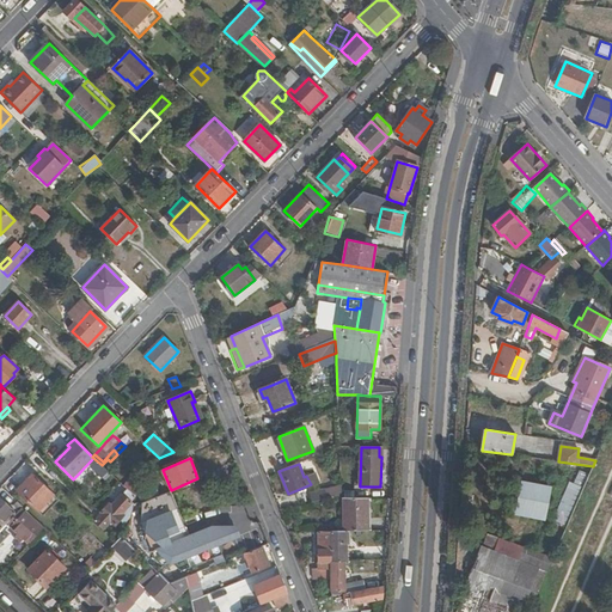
[(554,522),(567,528),(589,475),(580,471),(574,484),(570,483),(554,522)]
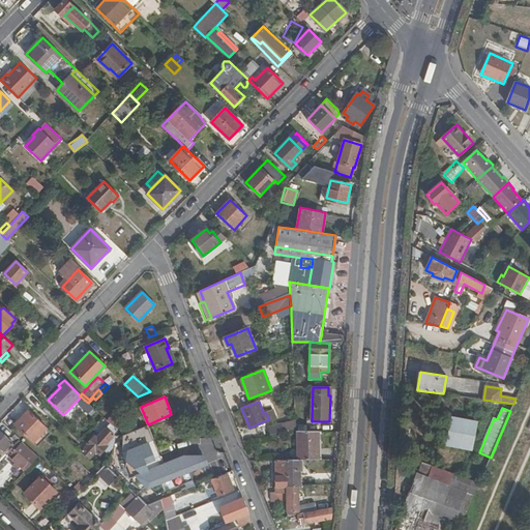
[(117,431),(122,411),(117,409),(116,413),(112,417),(107,412),(102,417),(111,424),(117,431)]
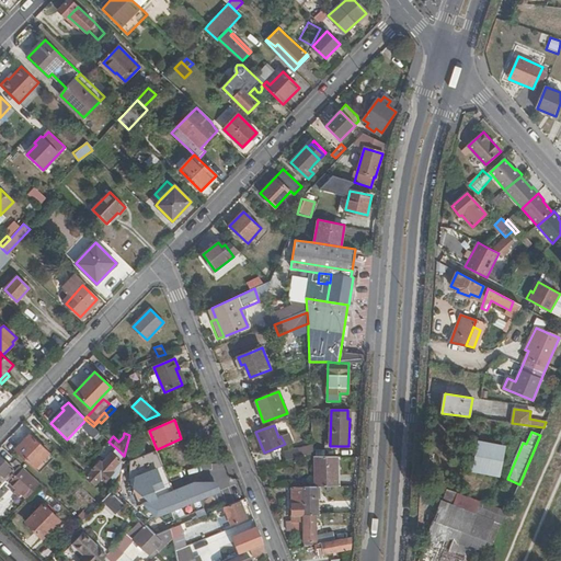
[(30,435),(15,449),(35,468),(49,453),(30,435)]
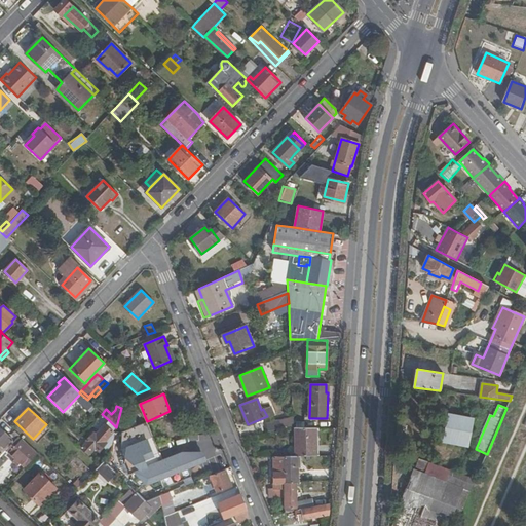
[(468,445),(473,419),(448,415),(444,441),(468,445)]
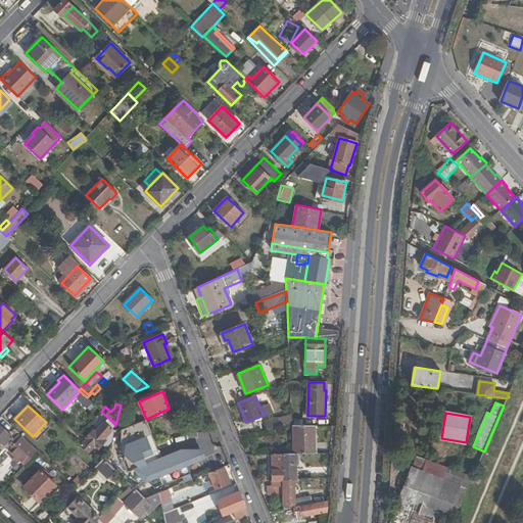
[(122,429),(135,423),(132,416),(117,422),(121,429),(122,429)]
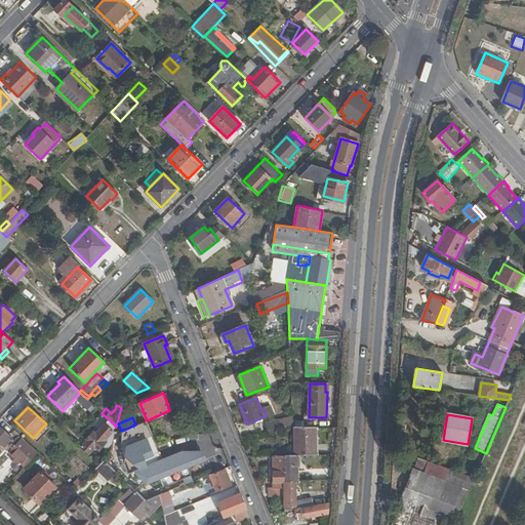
[(269,431),(281,428),(279,419),(267,422),(269,431)]
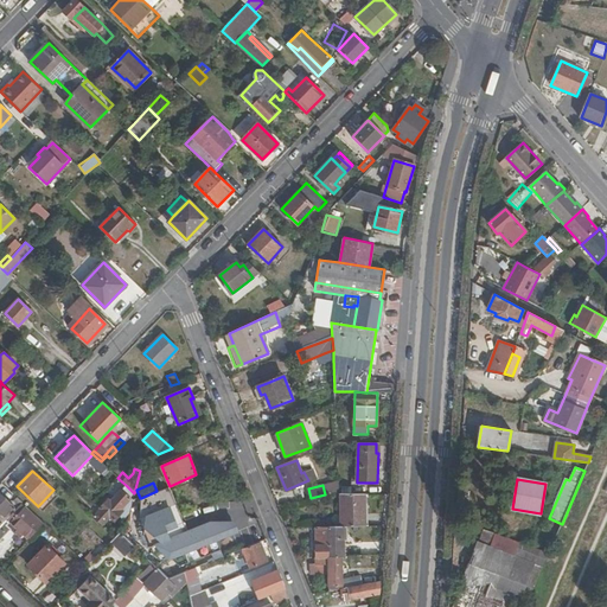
[(122,521),(129,513),(133,502),(134,493),(127,486),(112,502),(109,499),(100,509),(101,510),(94,517),(102,525),(109,518),(114,522),(120,517),(122,521)]
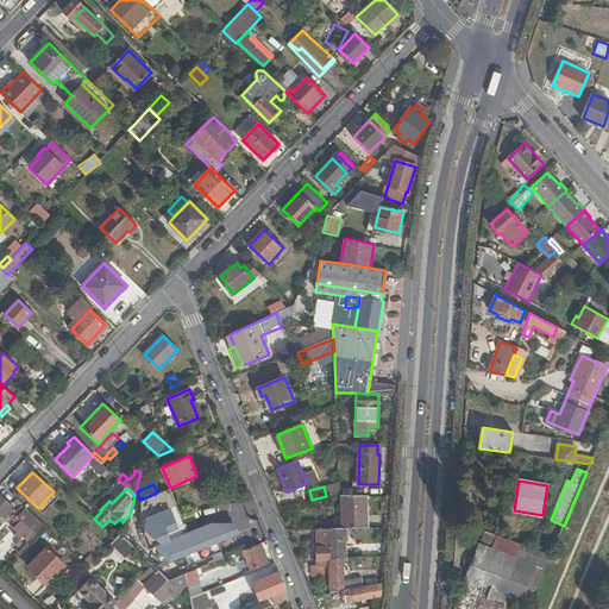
[(189,535),(182,516),(173,491),(168,494),(167,489),(157,493),(142,500),(140,521),(161,573),(169,581),(184,575),(182,567),(220,551),(211,528),(189,535)]
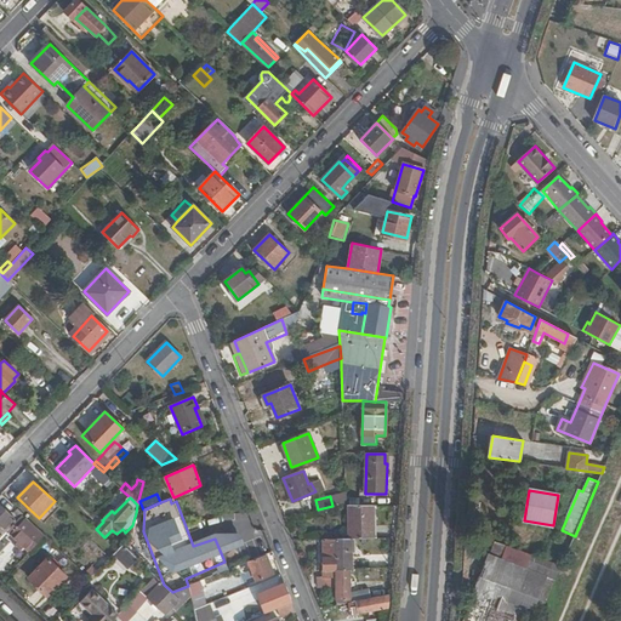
[(0,539),(4,535),(23,514),(13,505),(6,512),(0,506),(0,539)]
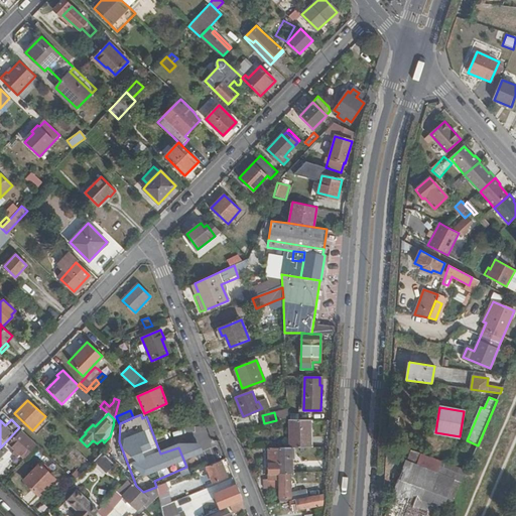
[(290,447),(295,447),(310,446),(310,420),(288,419),(288,447),(280,447),(280,475),(291,474),(290,447)]
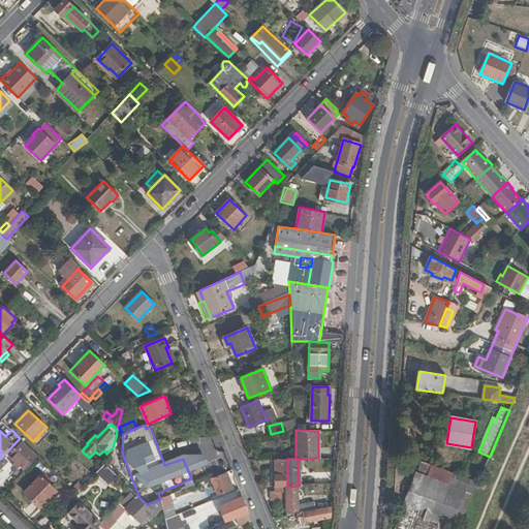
[(39,457),(23,441),(9,456),(14,461),(21,467),(25,471),(39,457)]
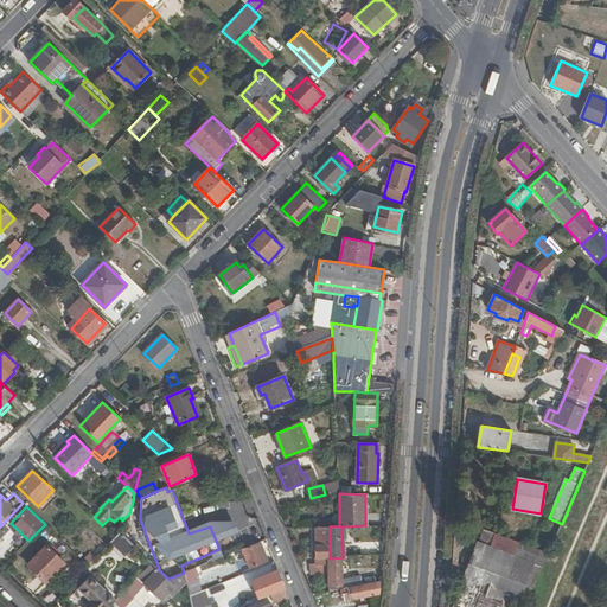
[(0,540),(10,529),(4,523),(0,526),(0,540)]
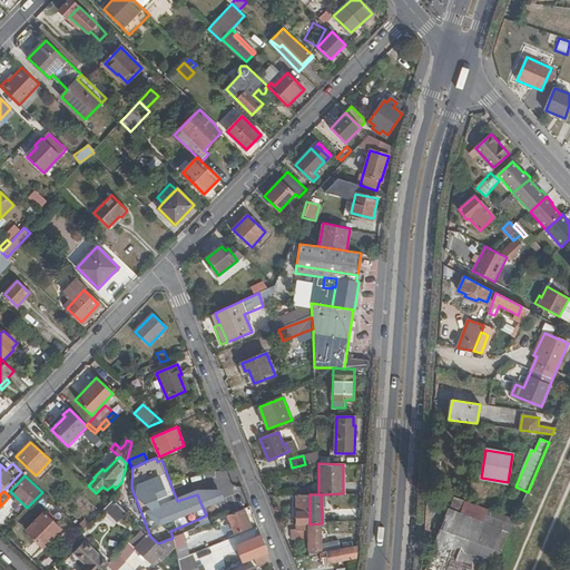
[(106,494),(101,500),(107,505),(112,500),(118,494),(115,491),(109,497),(106,494)]
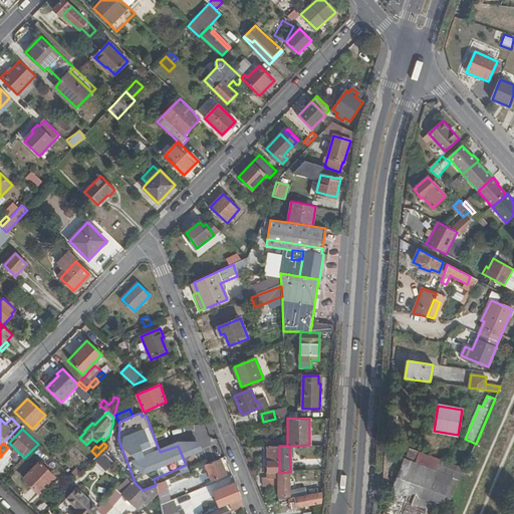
[(263,486),(279,486),(279,473),(279,446),(272,446),(267,446),(268,478),(263,478),(263,486)]
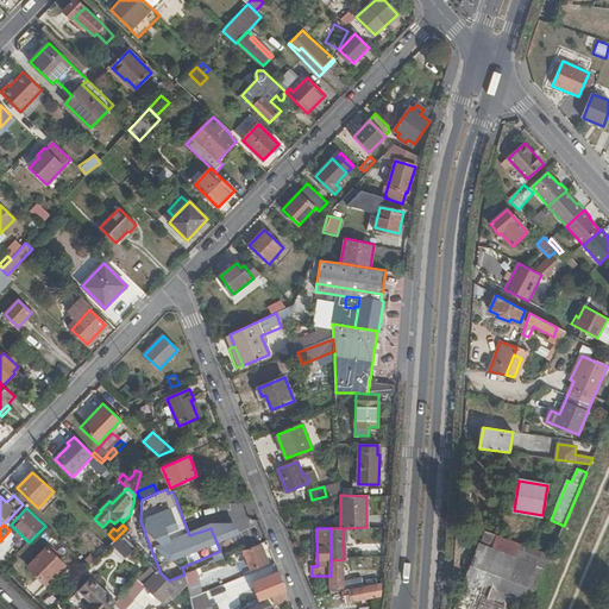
[(22,541),(24,538),(17,531),(13,534),(22,541)]
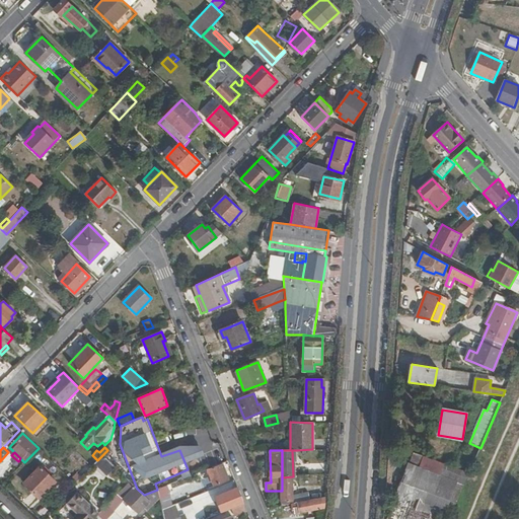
[(470,472),(413,452),(394,499),(397,500),(396,504),(403,506),(403,504),(427,514),(428,510),(431,511),(433,505),(444,510),(452,514),(470,472)]
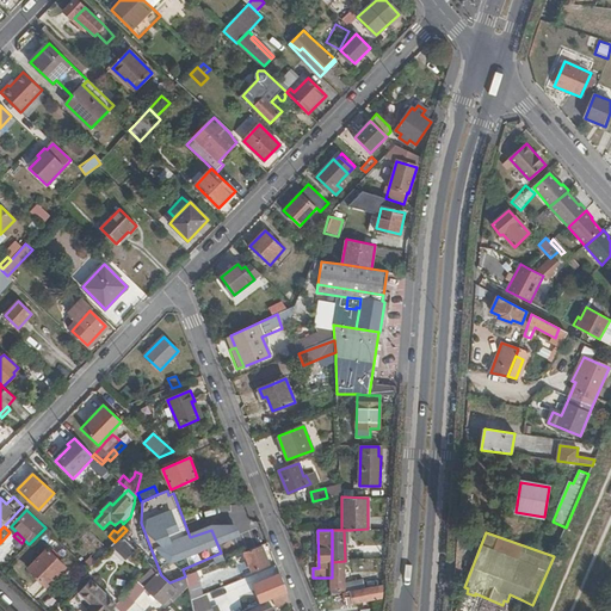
[(111,547),(125,561),(136,550),(121,536),(115,542),(111,547)]
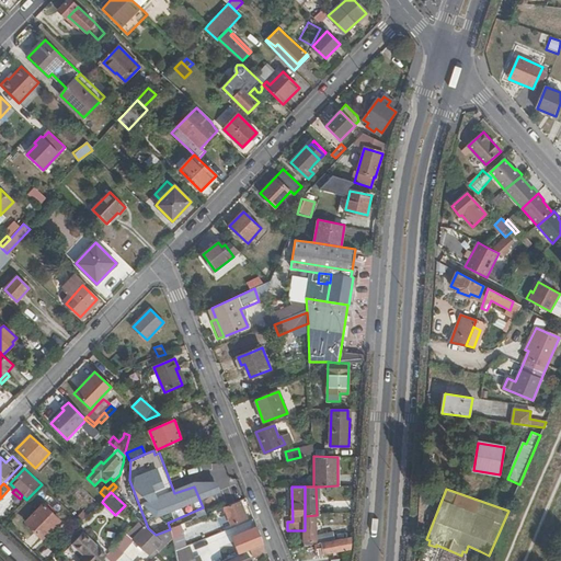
[(78,517),(82,522),(95,508),(100,504),(95,499),(78,517)]
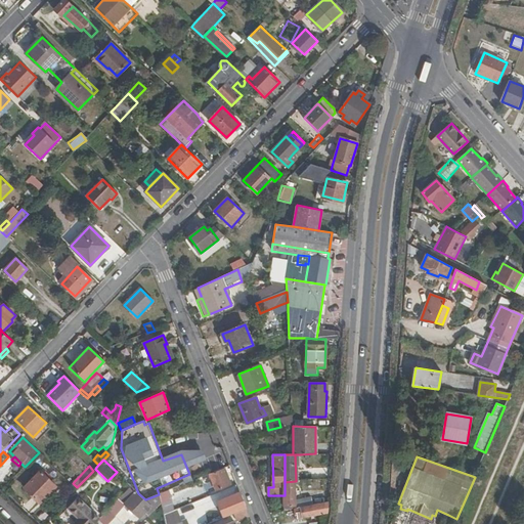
[(231,484),(224,468),(210,474),(216,490),(231,484)]
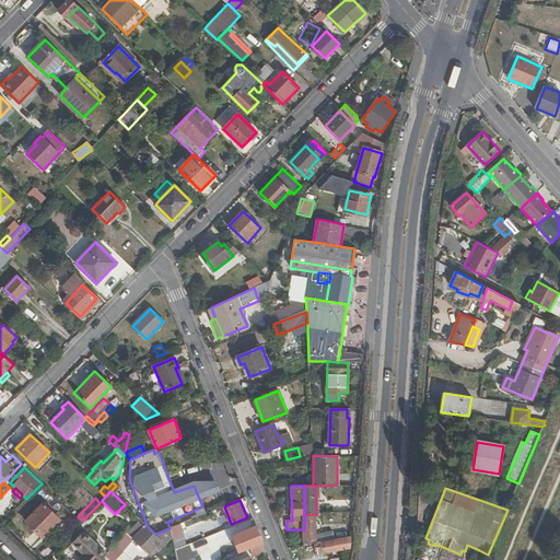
[(43,504),(26,522),(43,537),(59,520),(43,504)]
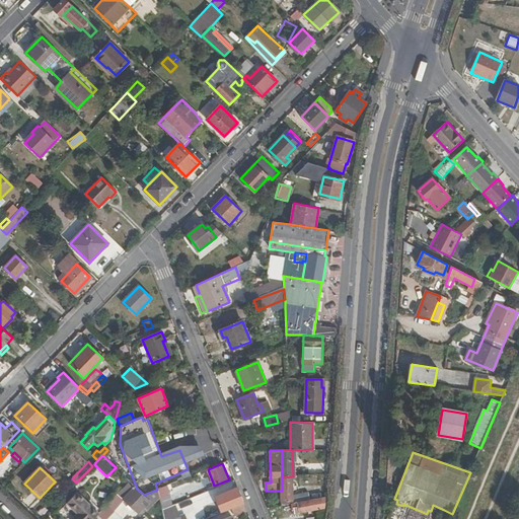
[(283,506),(296,503),(307,501),(305,495),(294,497),(293,476),(282,477),(282,491),(283,506)]
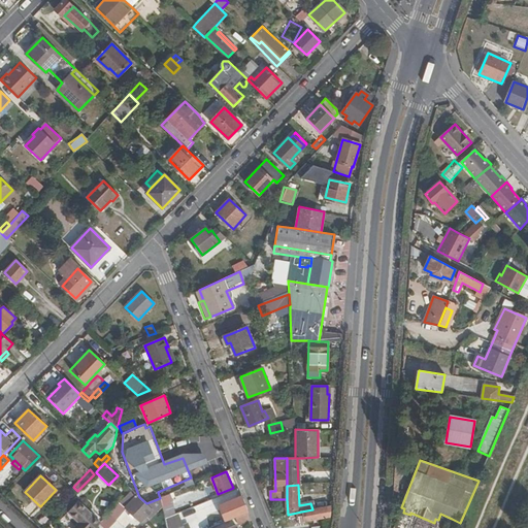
[(153,509),(146,503),(139,497),(132,490),(124,497),(130,503),(126,507),(126,508),(140,522),(145,516),(153,509)]
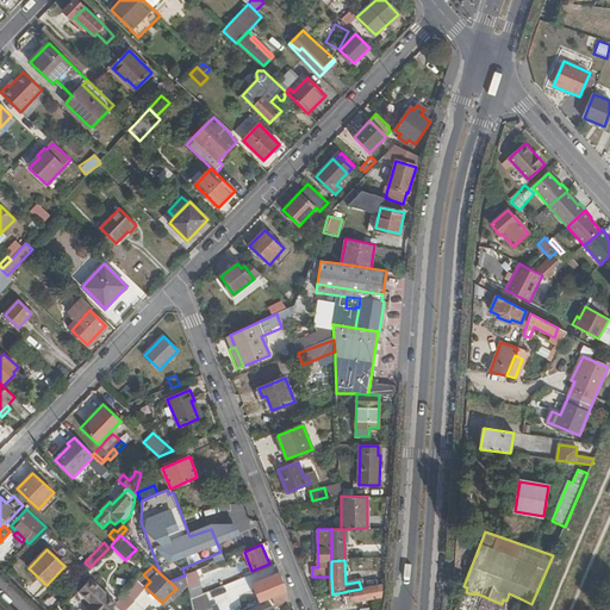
[(267,577),(275,597),(287,591),(279,572),(267,577)]
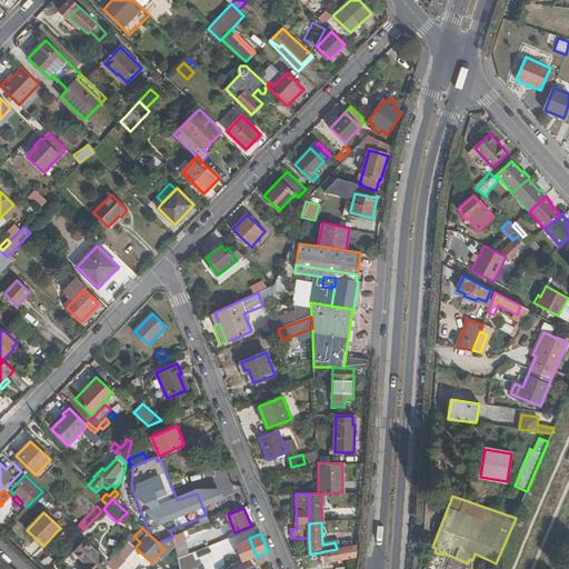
[(140,542),(133,536),(129,541),(136,547),(140,542)]
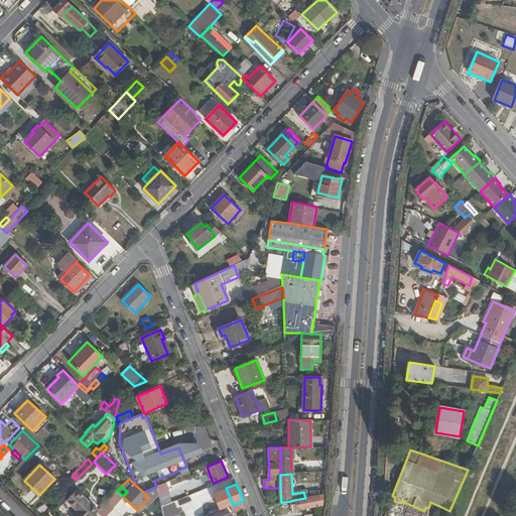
[(156,487),(143,492),(149,498),(142,504),(146,508),(159,495),(157,487),(156,487)]
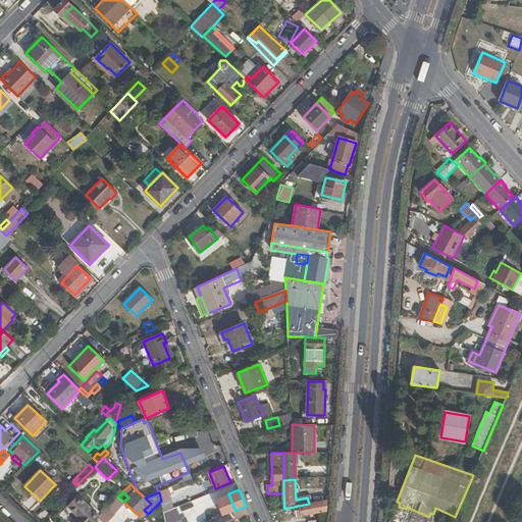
[(94,521),(98,518),(100,516),(79,494),(67,506),(79,516),(71,521),(94,521)]
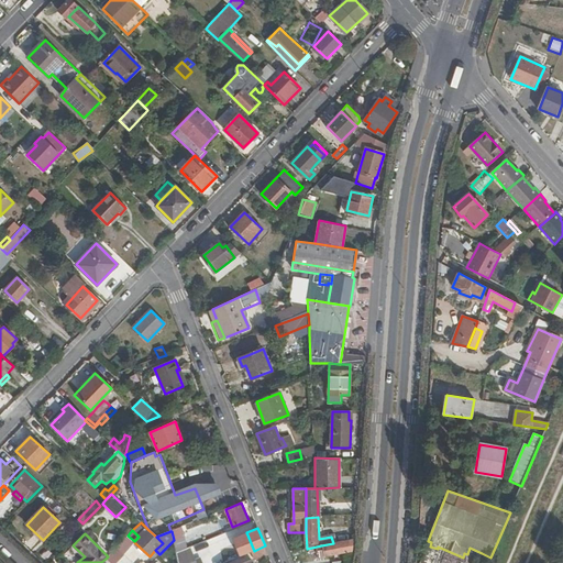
[(123,554),(134,542),(134,541),(128,536),(116,548),(123,554)]
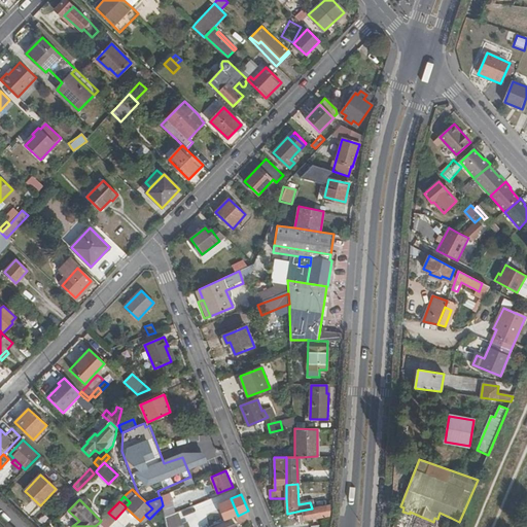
[(329,516),(329,504),(312,508),(301,511),(302,514),(304,520),(329,516)]
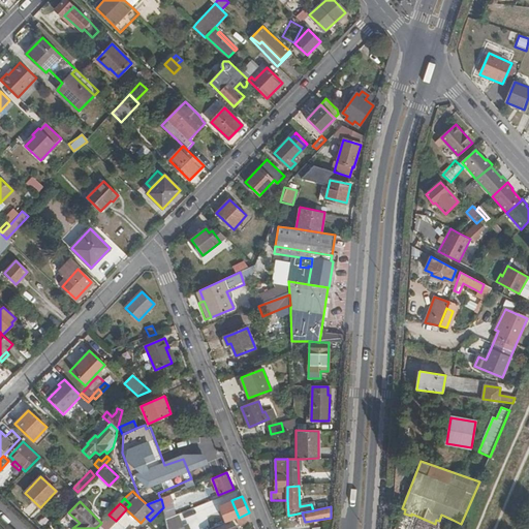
[(150,521),(158,528),(167,528),(165,520),(163,507),(150,521)]
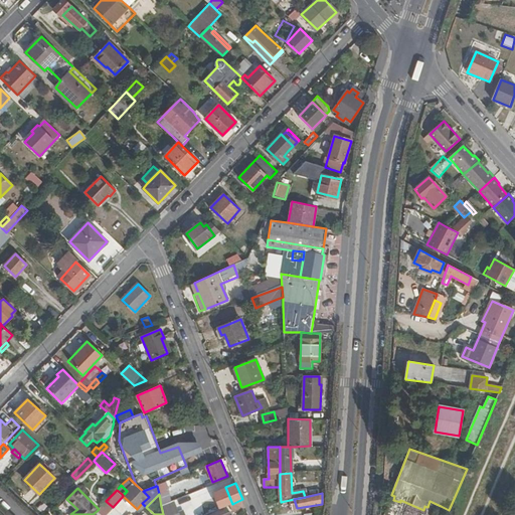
[(383,514),(437,514),(441,506),(430,501),(427,507),(424,506),(423,510),(400,500),(400,502),(393,500),(394,496),(391,495),(383,514)]
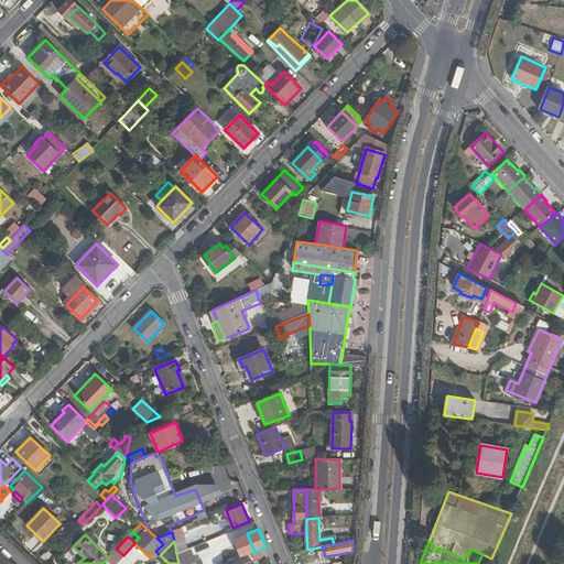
[(256,562),(269,556),(266,546),(255,552),(252,552),(256,562)]
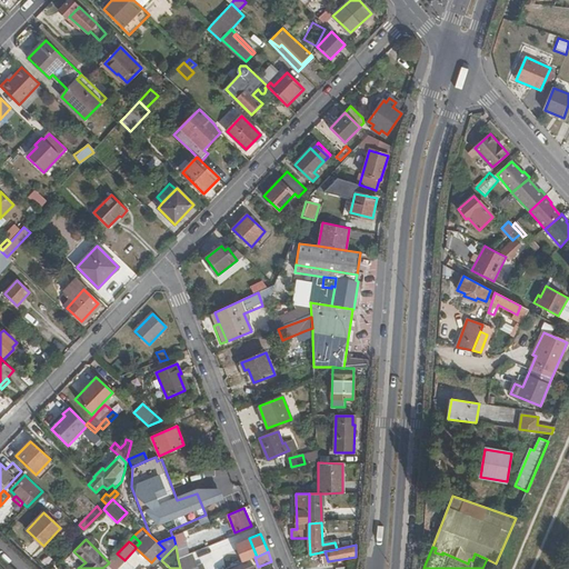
[(117,553),(109,562),(107,565),(111,568),(116,568),(125,560),(117,553)]
